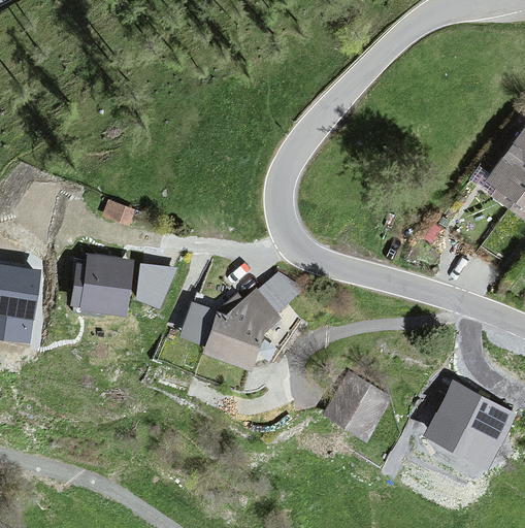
[(524,130),(523,129),(487,180),(497,188),(492,195),(524,218),(524,130)]
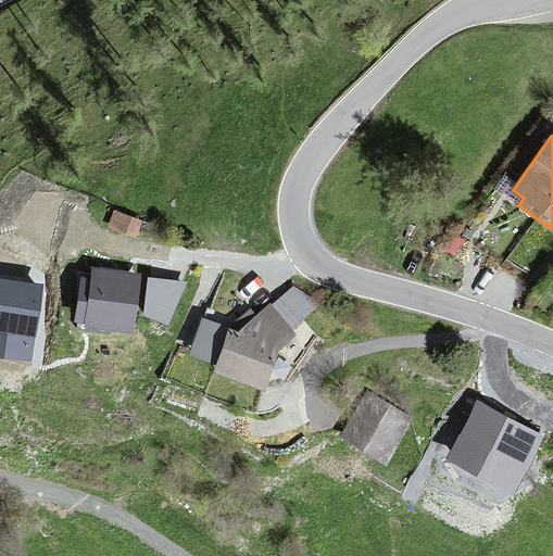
[(0,331),(33,336),(41,256),(0,251),(0,331)]
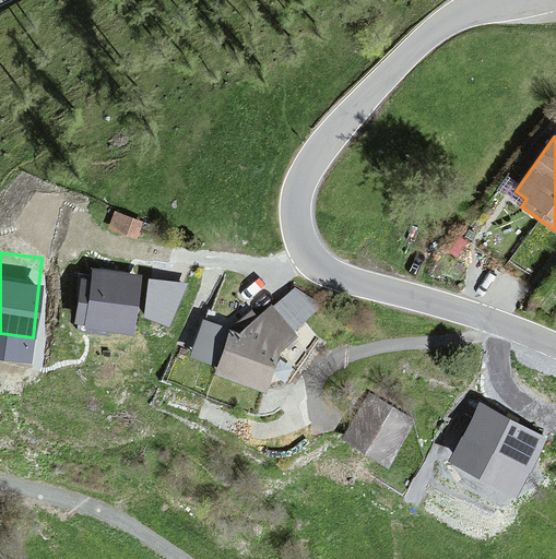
[(131,282),(82,274),(73,330),(122,337),(131,282)]
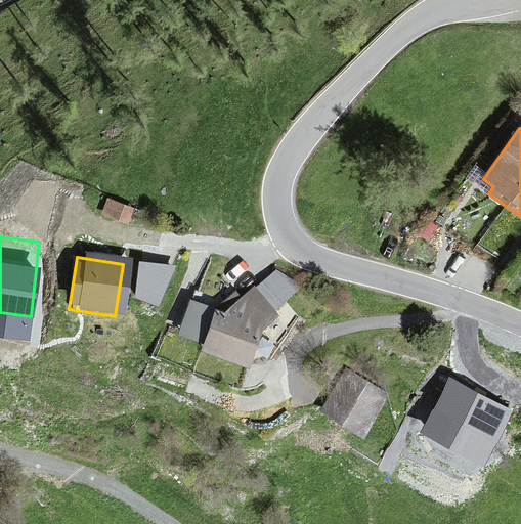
[(251,289),(217,316),(208,312),(193,348),(240,366),(253,334),(273,317),(251,289)]
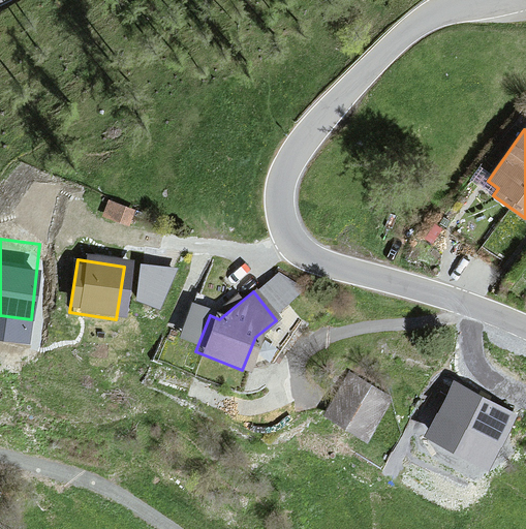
[(393,398),(353,375),(330,414),(369,438),(393,398)]
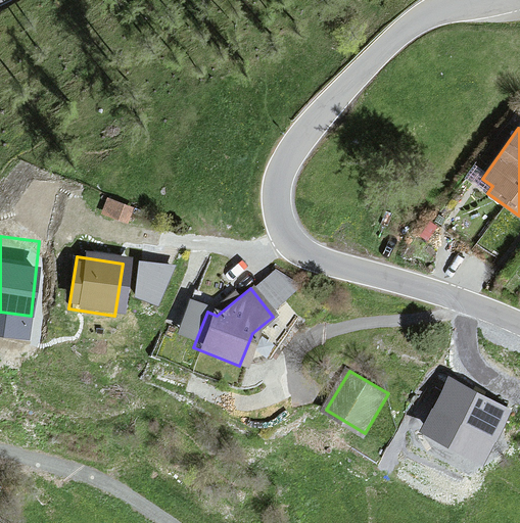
[(508,407),(457,380),(428,434),(480,461),(508,407)]
